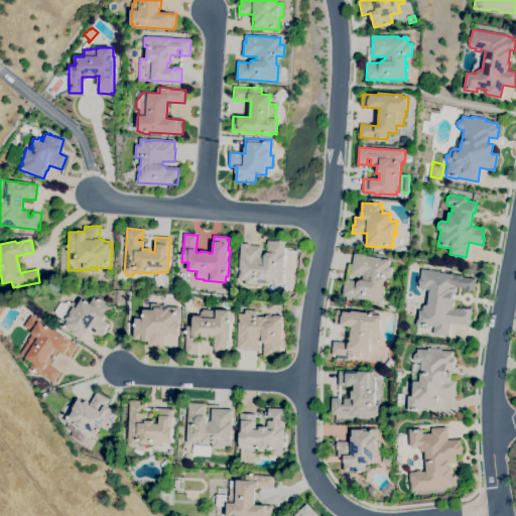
[(256,285),(244,284),(245,280),(238,280),(238,274),(240,275),(241,270),(239,270),(241,243),(250,244),(250,246),(261,246),(260,258),(263,258),(263,256),(267,253),(268,241),(275,241),(275,240),(285,241),(282,283),(273,282),(273,280),(269,280),(269,282),(266,282),(266,280),(257,279),(256,285)]
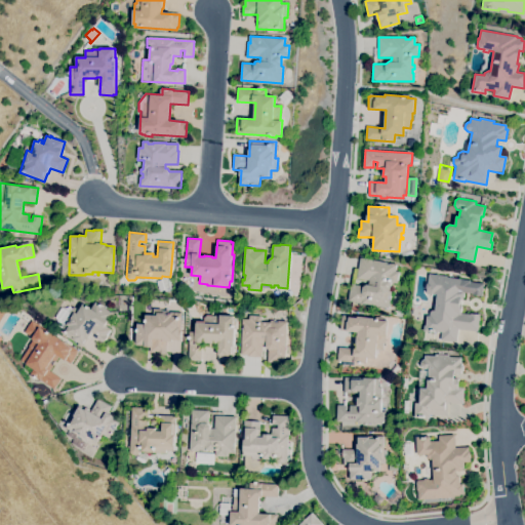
[(389,309),(348,301),(351,284),(363,287),(367,284),(369,284),(369,281),(357,279),(361,257),(386,263),(386,265),(391,266),(392,264),(396,265),(395,271),(399,272),(397,284),(391,282),(390,291),(392,292),(392,295),(390,295),(389,299),(390,299),(389,309)]
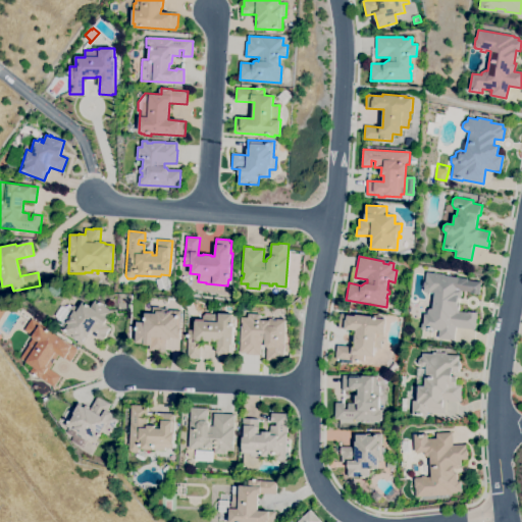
[(430,308),(432,309),(434,294),(427,293),(425,294),(423,291),(424,289),(423,286),(423,283),(425,281),(427,272),(445,275),(468,279),(468,280),(481,282),(479,295),(470,293),(462,291),(461,298),(460,297),(458,311),(468,313),(468,311),(477,312),(475,329),(456,327),(454,341),(438,338),(439,330),(435,329),(435,331),(421,329),(421,323),(423,323),(424,314),(427,314),(427,310),(430,308)]
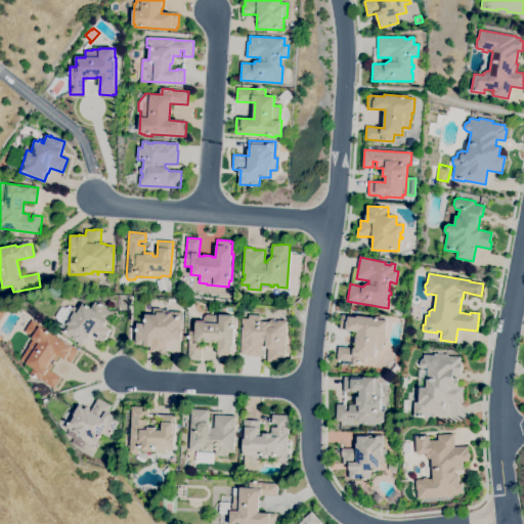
[(84,346),(73,339),(61,332),(75,311),(77,313),(84,304),(87,306),(88,305),(89,306),(89,307),(91,308),(96,301),(100,304),(100,303),(102,305),(101,306),(113,313),(104,324),(111,329),(106,336),(107,336),(103,342),(92,335),(89,339),(88,339),(84,346)]
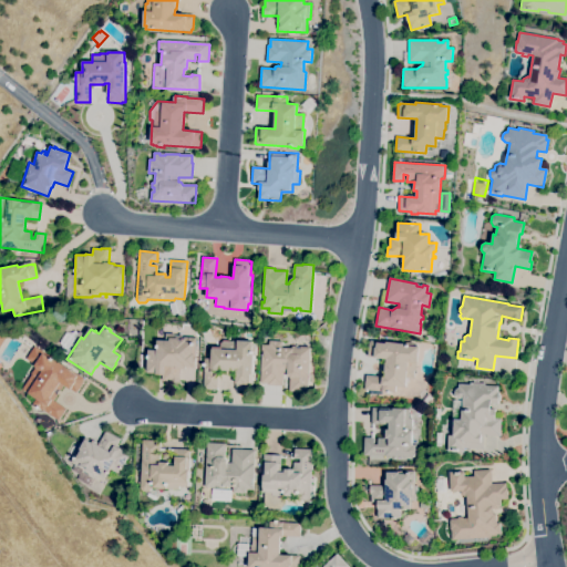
[(179,382),(162,381),(163,373),(146,373),(147,350),(156,350),(157,340),(166,341),(166,333),(175,333),(174,339),(178,339),(178,341),(183,341),(183,339),(196,339),(195,367),(184,367),(184,368),(179,368),(179,382)]
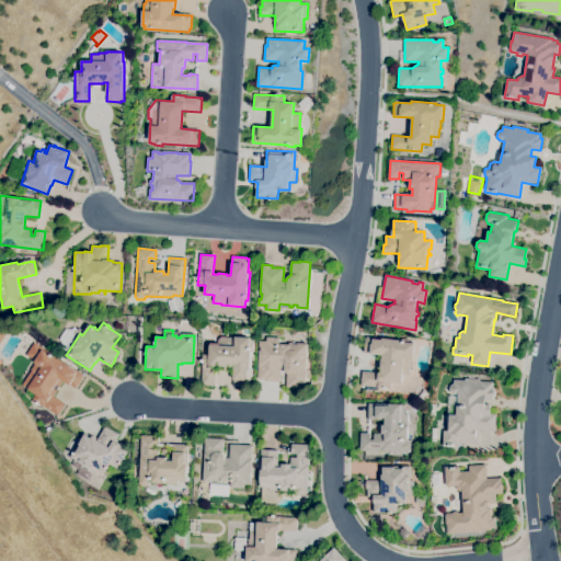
[(390,388),(361,385),(362,370),(381,373),(381,368),(380,368),(381,359),(382,361),(384,354),(364,353),(366,339),(367,339),(367,335),(408,340),(408,343),(415,344),(413,359),(412,359),(411,367),(410,367),(409,375),(400,375),(400,382),(391,381),(390,388)]
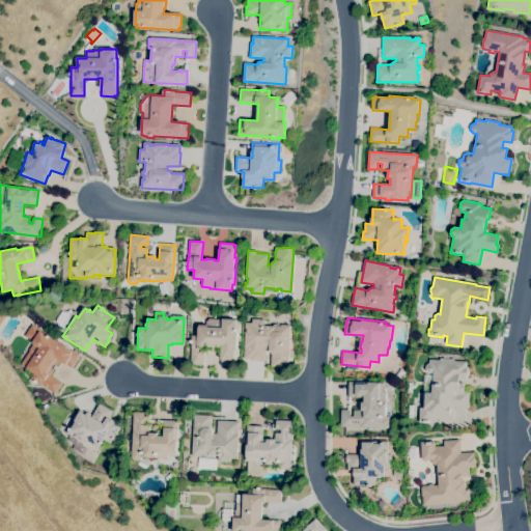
[(235,365),(222,365),(222,347),(203,346),(203,363),(191,363),(192,336),(198,336),(199,327),(208,327),(208,320),(216,320),(216,319),(222,320),(223,319),(238,319),(236,351),(235,365)]
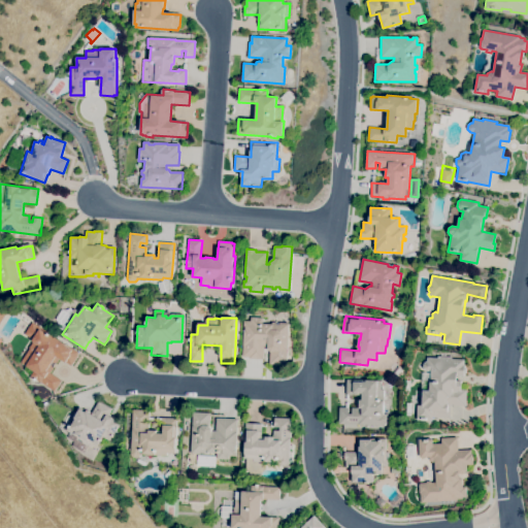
[(287,365),(270,364),(270,352),(268,349),(268,347),(264,347),(263,359),(250,359),(250,357),(242,357),(243,332),(245,332),(245,327),(243,327),(244,321),(252,322),(252,318),(263,318),(263,324),(272,325),(272,322),(276,323),(276,325),(281,325),(281,323),(289,323),(287,365)]
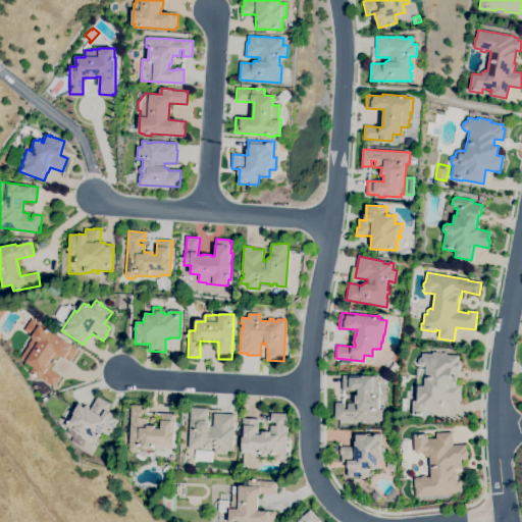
[(54,387),(31,372),(34,367),(27,362),(23,365),(18,362),(24,353),(18,349),(36,322),(44,328),(45,326),(77,348),(76,351),(77,351),(70,362),(56,352),(46,366),(61,376),(54,387)]
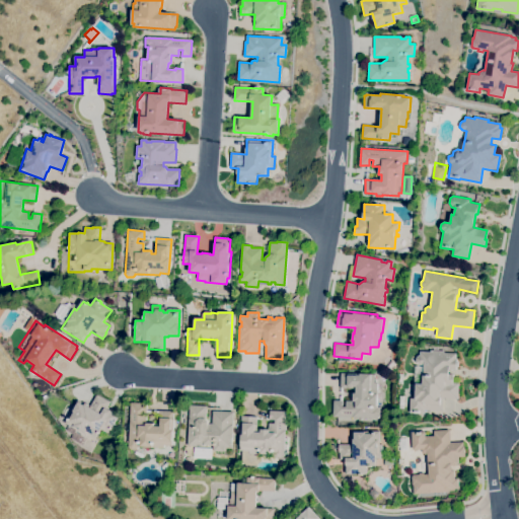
[(423,415),(410,414),(411,398),(415,398),(416,383),(422,384),(424,365),(419,365),(416,362),(417,358),(419,355),(421,355),(421,352),(431,352),(431,350),(444,351),(444,353),(456,354),(456,359),(457,359),(456,370),(450,369),(449,374),(454,375),(453,384),(459,384),(458,399),(443,398),(442,412),(425,410),(425,413),(423,413),(423,415)]
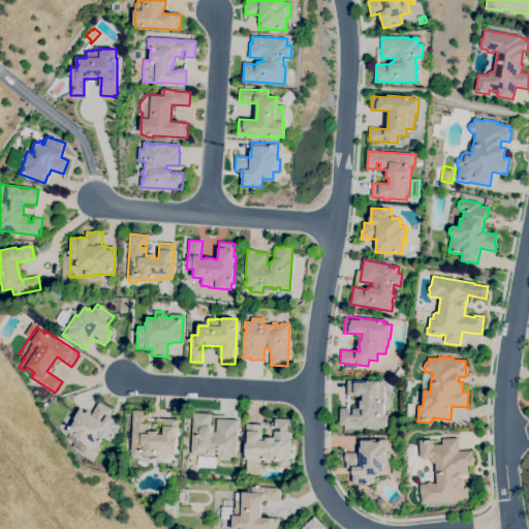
[(384,427),(339,425),(340,408),(349,408),(348,414),(352,415),(352,409),(360,409),(361,397),(347,396),(347,380),(382,381),(381,391),(384,391),(383,416),(386,418),(386,425),(384,427)]
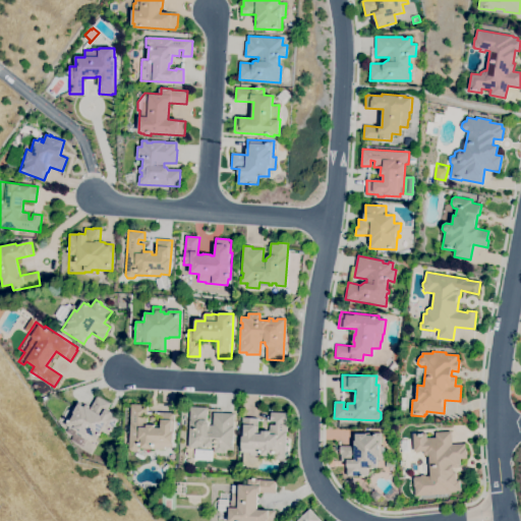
[(82,447),(71,441),(74,437),(67,432),(70,427),(65,424),(78,401),(91,408),(98,396),(110,403),(106,410),(119,418),(109,435),(101,430),(96,439),(90,436),(82,447)]
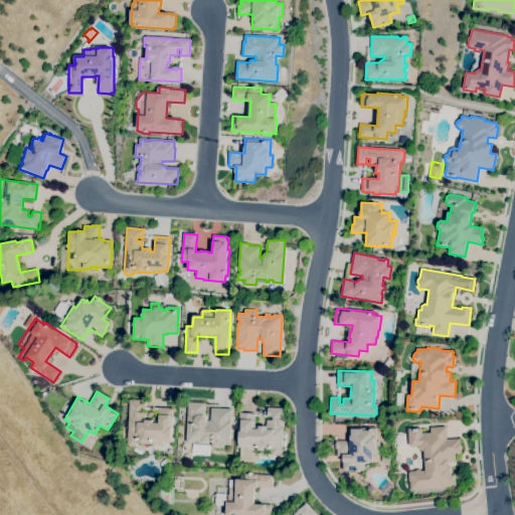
[(135,447),(129,446),(127,444),(130,399),(146,400),(145,409),(139,409),(139,412),(145,412),(144,419),(152,420),(152,422),(157,422),(158,407),(173,408),(171,443),(162,442),(162,445),(137,444),(137,445),(135,447)]
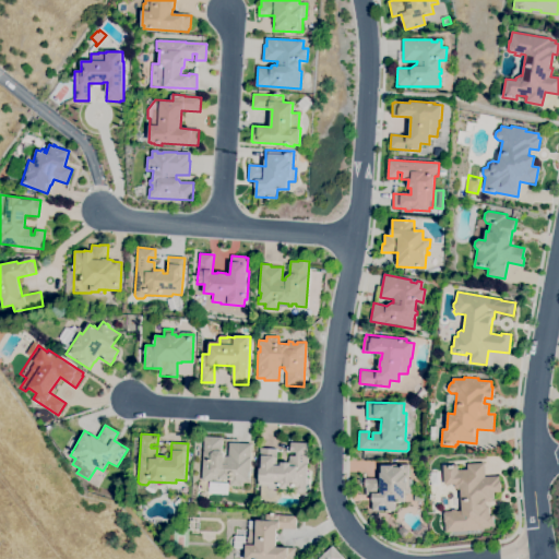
[(242,487),(229,486),(229,479),(219,479),(219,482),(216,482),(216,479),(212,478),(211,480),(202,480),(204,437),(223,438),(222,451),(224,453),(224,455),(228,455),(229,443),(251,444),(250,472),(248,472),(248,477),(250,478),(250,483),(242,483),(242,487)]
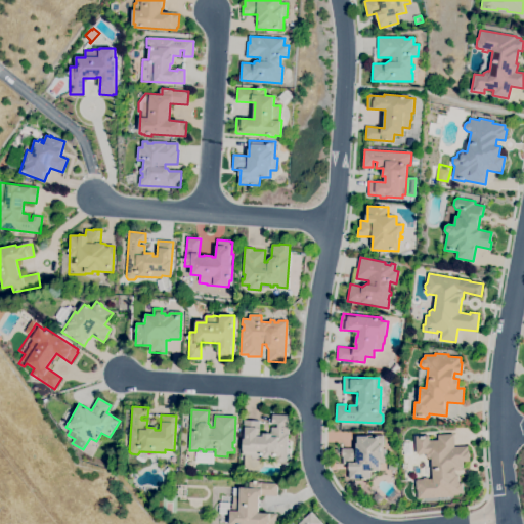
[(258,471),(249,470),(244,466),(245,455),(242,455),(244,420),(259,421),(258,436),(262,436),(262,433),(271,434),(271,427),(277,428),(277,424),(272,424),(272,415),(289,416),(287,461),(284,463),(277,463),(276,461),(276,459),(264,459),(263,466),(258,471)]
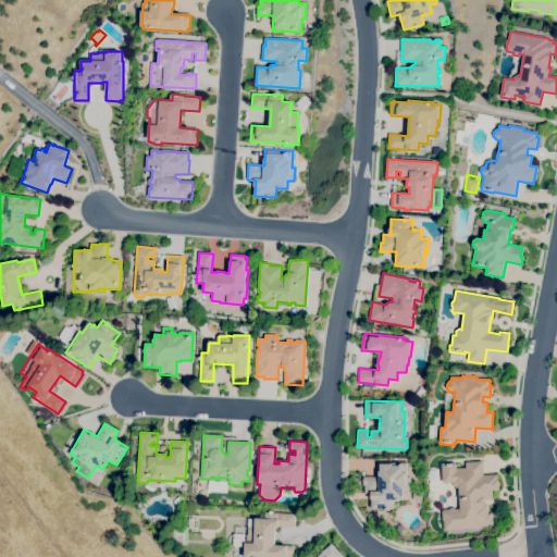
[(444,530),(444,520),(442,520),(442,511),(443,511),(443,510),(450,509),(450,508),(455,508),(455,509),(460,509),(459,489),(457,489),(453,485),(453,482),(443,482),(442,463),(456,462),(457,469),(466,468),(466,462),(482,461),(483,475),(497,474),(497,480),(498,480),(499,491),(492,491),(493,496),(489,500),(484,500),(484,505),(487,505),(489,514),(491,514),(492,524),(487,524),(487,525),(482,527),(482,528),(444,530)]
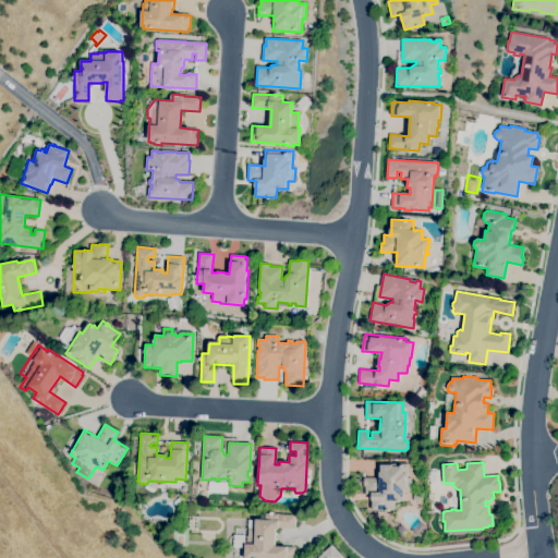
[(395,510),(372,510),(372,495),(365,495),(365,487),(364,487),(364,477),(379,477),(379,472),(380,472),(380,464),(393,464),(393,463),(409,463),(409,478),(411,478),(411,480),(409,480),(409,485),(411,485),(411,493),(405,493),(405,501),(395,501),(395,510)]
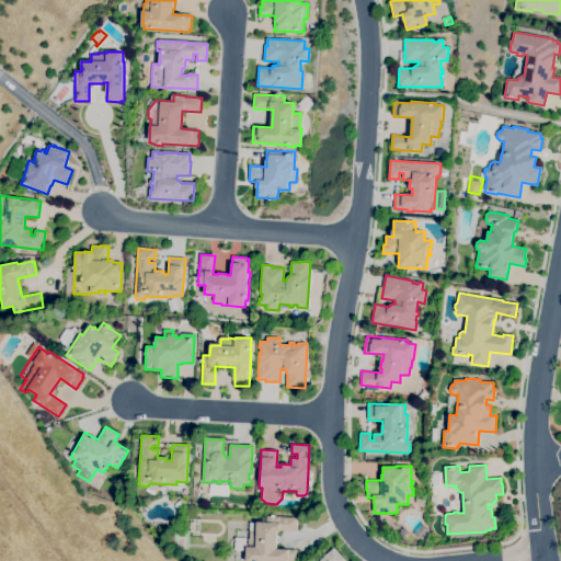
[(228,496),(209,495),(209,483),(229,484),(228,496)]
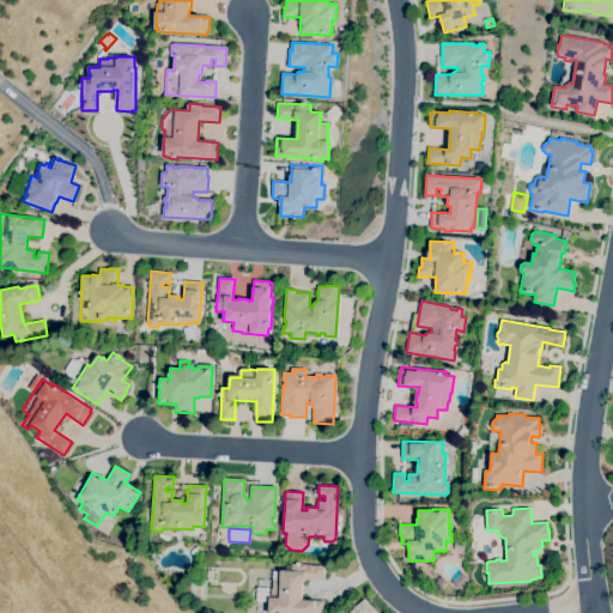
[(269,612),(269,601),(256,601),(258,588),(269,588),(269,594),(271,594),(272,589),(273,589),(273,571),(281,571),(281,570),(292,571),(292,564),(298,564),(298,563),(302,563),(302,564),(325,565),(325,581),(303,580),(302,600),(323,601),(322,612),(269,612)]
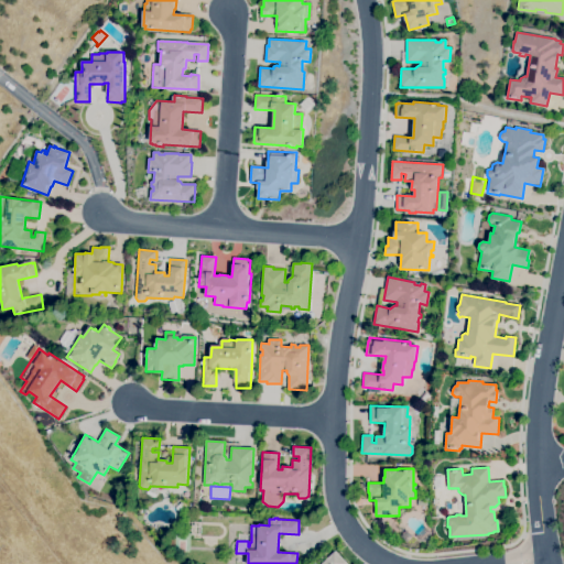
[(321,563),(335,551),(347,563),(321,563)]
